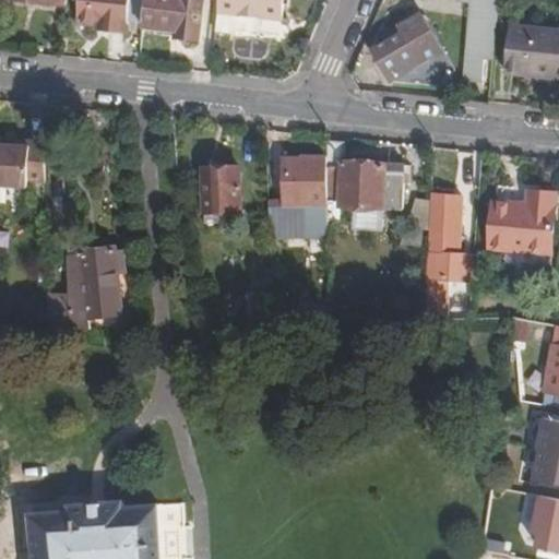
[(105,24),(104,33),(122,35),(123,25),(126,0),(78,0),(78,7),(84,9),(83,22),(92,23),(105,24)]
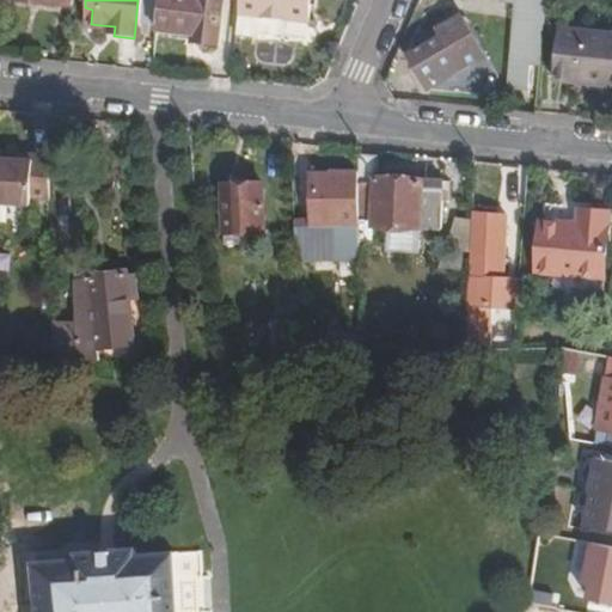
[(138,0),(135,28),(154,30),(157,0),(138,0)]
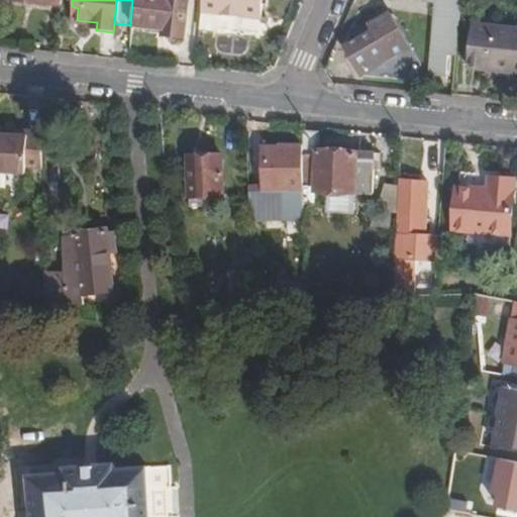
[(132,0),(130,25),(130,26),(147,28),(164,30),(164,36),(182,38),(185,0),(132,0)]
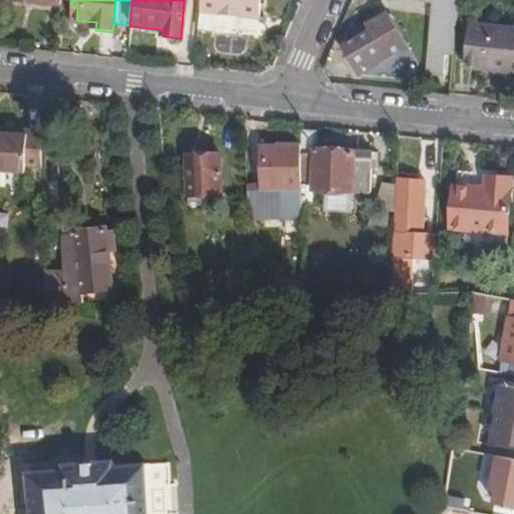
[(216,13),(238,15),(256,17),(258,0),(198,0),(197,10),(216,13)]
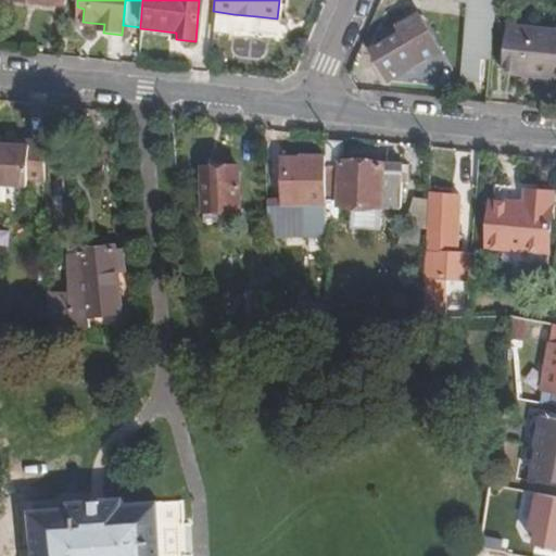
[(468,2),(463,55),(459,79),(478,81),(480,58),(490,59),(495,15),(496,0),(454,0),(455,1),(468,2)]
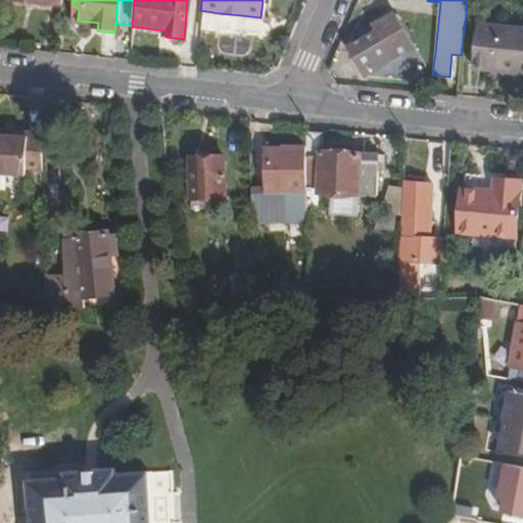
[(476,15),(477,0),(467,0),(466,14),(476,15)]
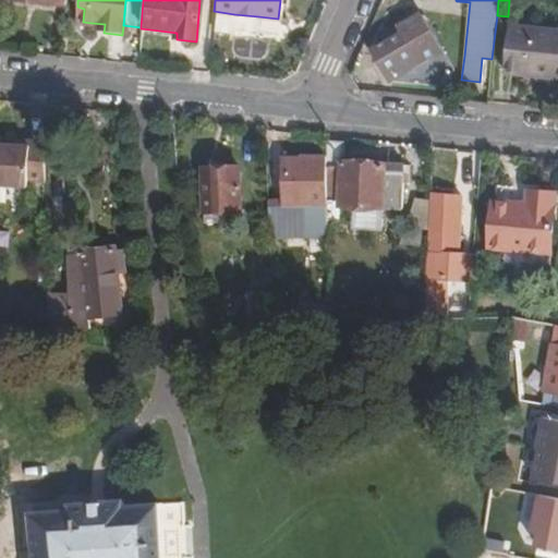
[(257,33),(258,16),(234,14),(214,11),(211,32),(232,34),(233,31),(257,33)]
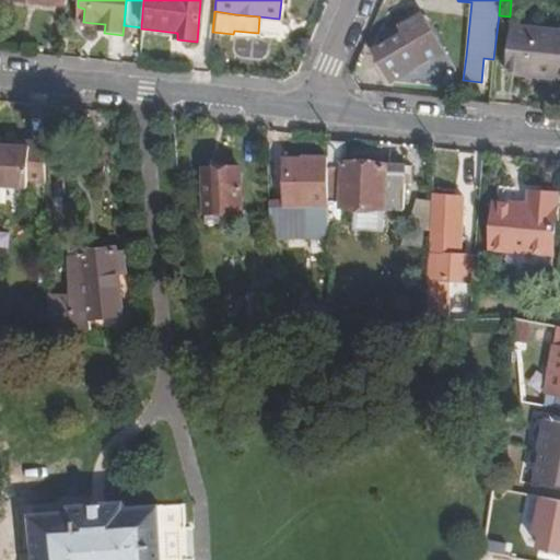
[(399,27),(423,15),(421,11),(398,24),(399,27)]
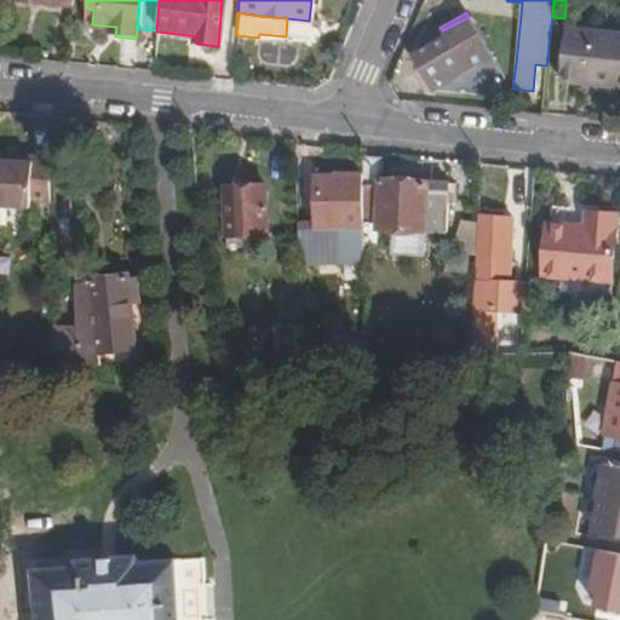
[(492,56),(469,17),(442,30),(447,38),(430,46),(413,56),(432,90),(492,56)]
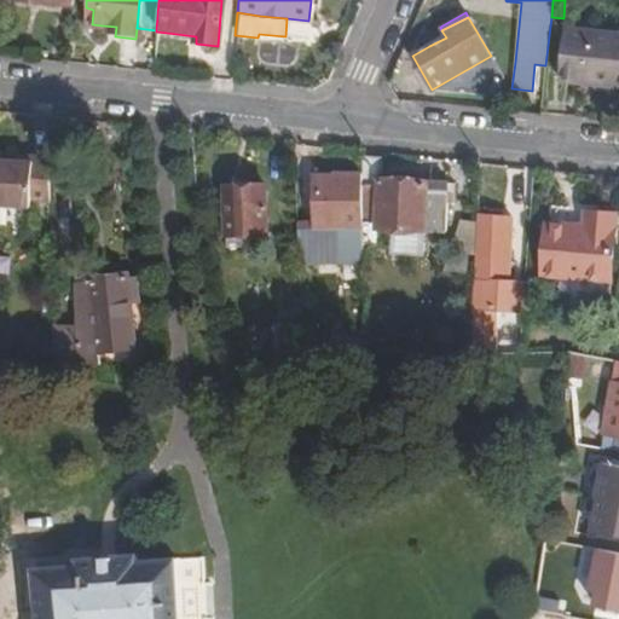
[(102,36),(115,36),(116,27),(102,25),(102,36)]
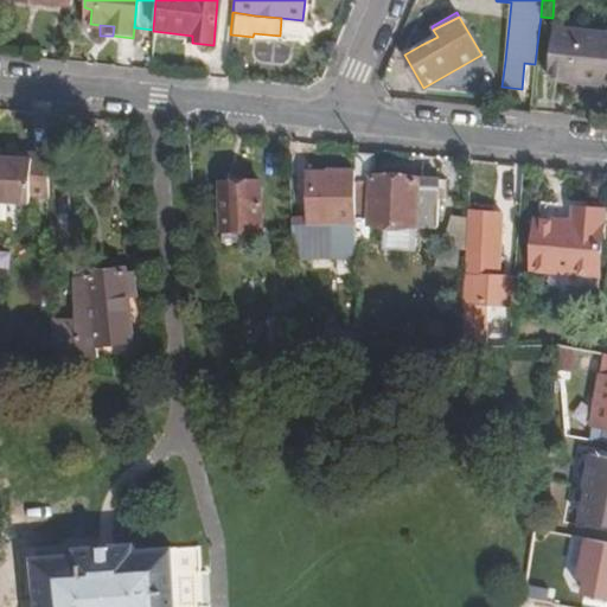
[(606,33),(554,29),(549,80),(606,84),(606,33)]
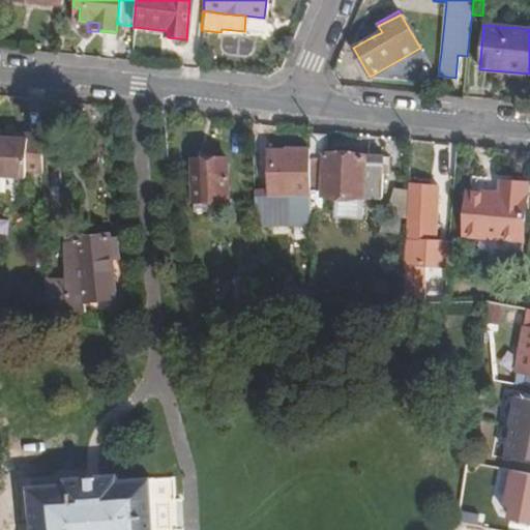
[(382,32),(378,26),(364,33),(367,39),(382,32)]
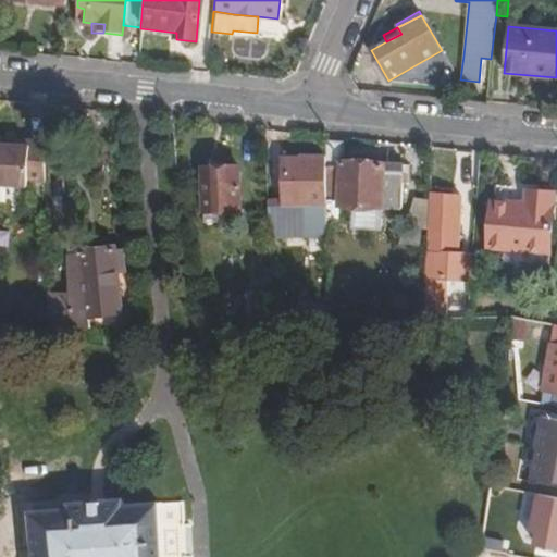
[(176,33),(159,31),(158,37),(176,39),(176,33)]
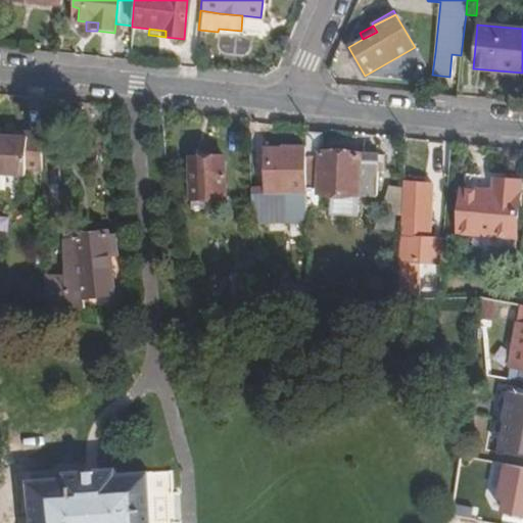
[(0,172),(3,173),(28,172),(28,167),(43,168),(43,130),(28,131),(28,135),(5,136),(0,136),(0,172)]
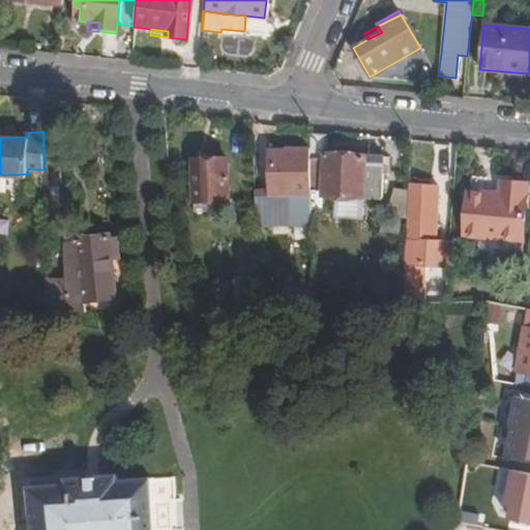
[(310,148),(310,189),(323,189),(323,197),(382,199),(383,157),(325,154),(325,134),(310,133),(310,148)]
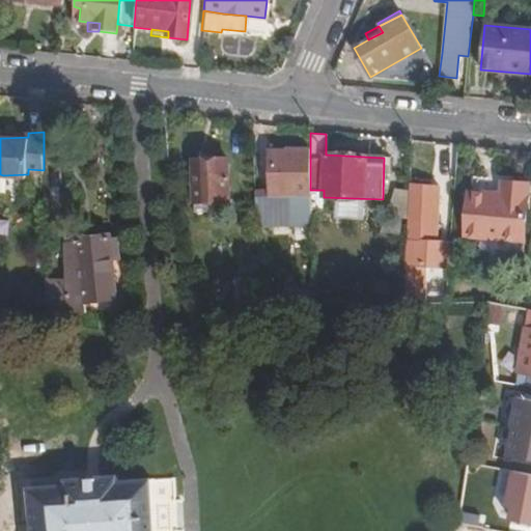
[(310,190),(310,148),(289,148),(288,151),(270,151),(270,198),(261,198),(262,227),(310,226),(310,190)]
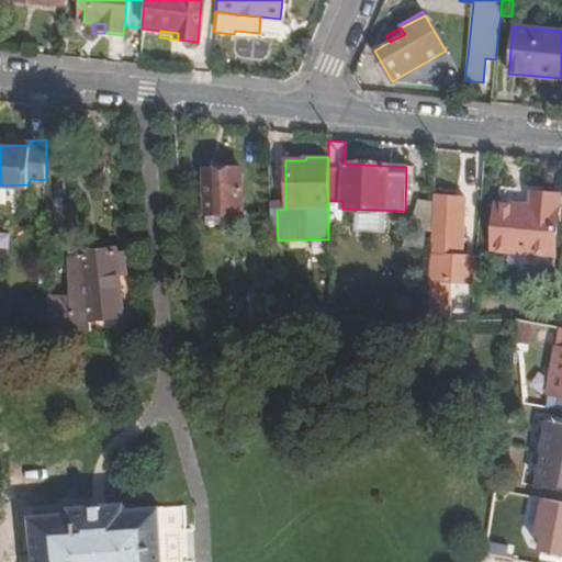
[(240,212),(239,168),(204,169),(205,213),(240,212)]
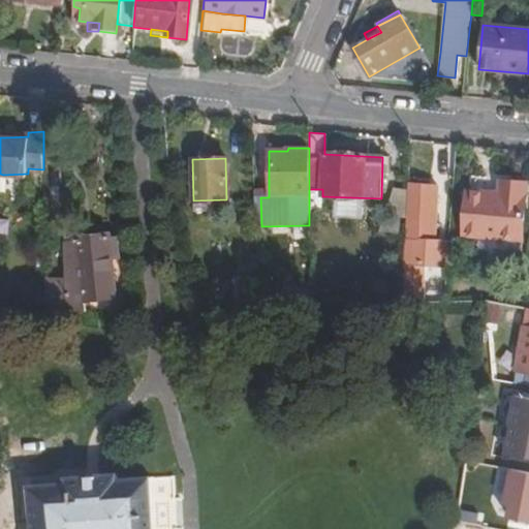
[(472,236),(523,240),(526,182),(499,180),(498,192),(468,190),(464,235),(472,236)]
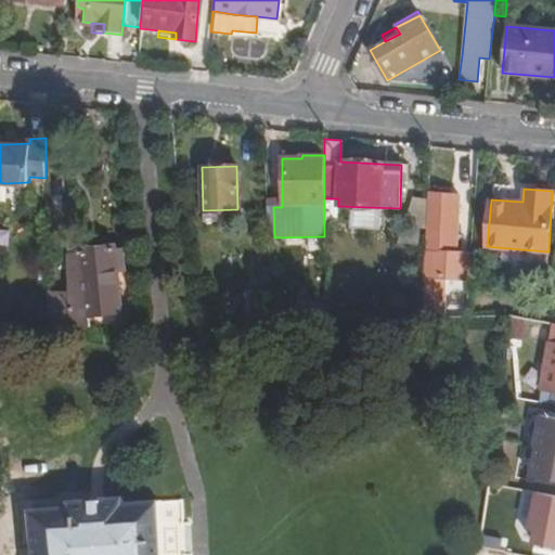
[(446,253),(447,230),(448,196),(430,196),(428,252),(424,252),(423,274),(470,278),(472,254),(454,253),(446,253)]
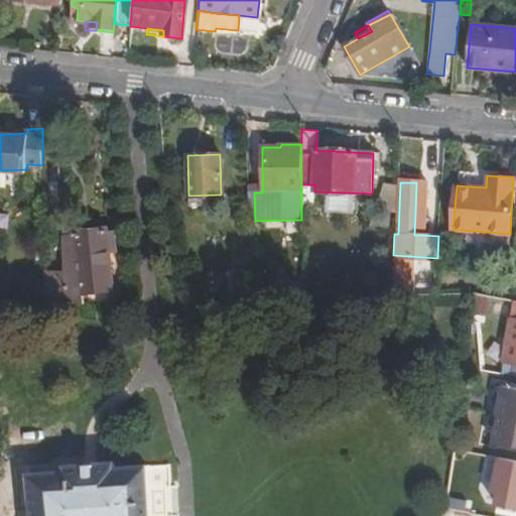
[(414,235),(422,235),(422,215),(415,214),(414,235)]
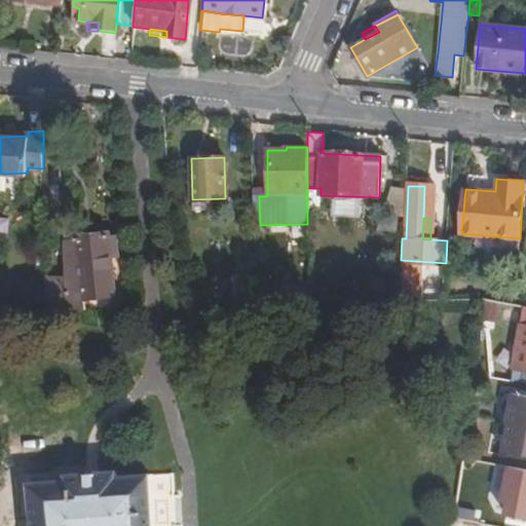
[(83,297),(112,295),(111,257),(117,257),(115,233),(106,234),(105,232),(76,234),(76,236),(64,236),(67,274),(45,274),(45,309),(84,308),(83,297)]
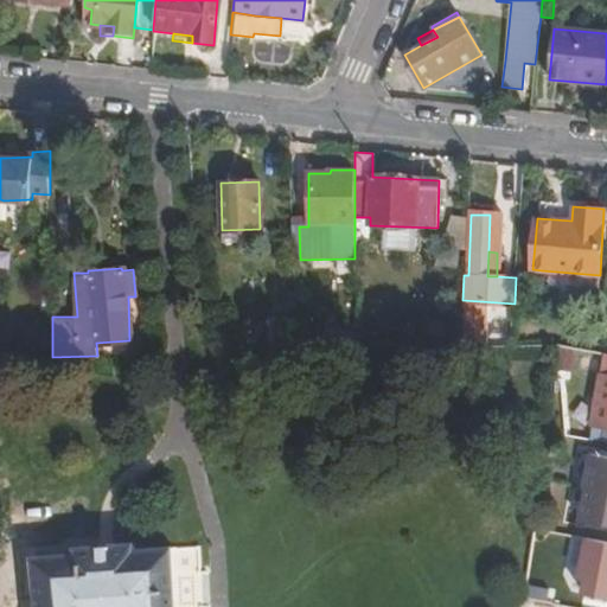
[(267,320),(267,351),(289,351),(289,320),(267,320)]
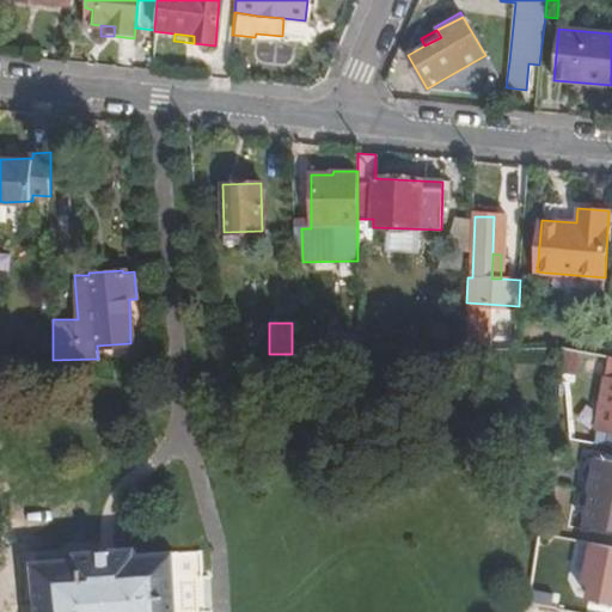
[(142,342),(130,343),(132,359),(144,357),(142,342)]
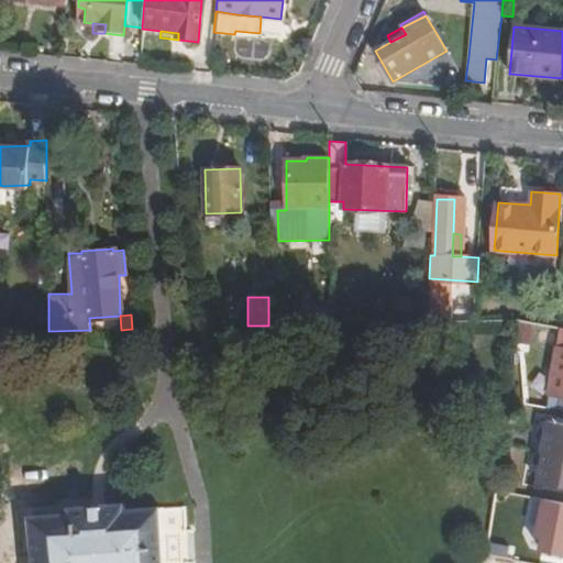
[(562,327),(561,327),(522,320),(516,320),(517,343),(559,351),(550,392),(562,394),(562,327)]
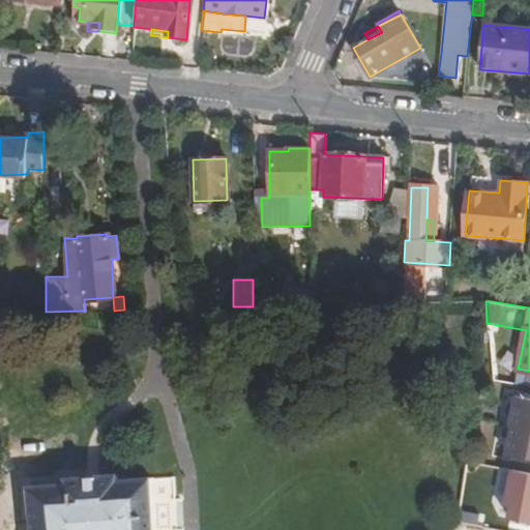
[(529,460),(529,400),(514,398),(518,383),(499,379),(496,395),(513,399),(510,416),(505,415),(503,429),(506,436),(525,440),(522,459),(529,460)]
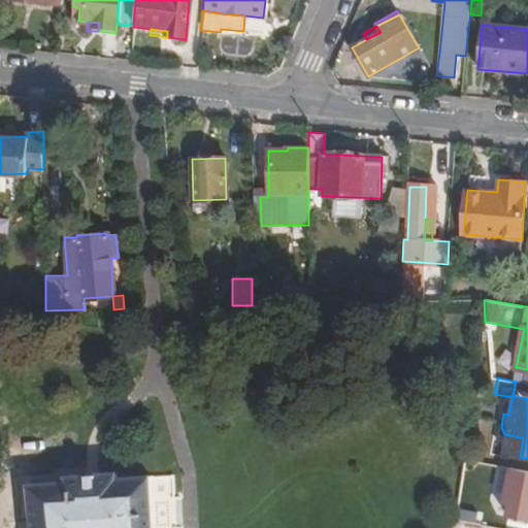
[(506,520),(527,522),(527,471),(512,470),(506,520)]
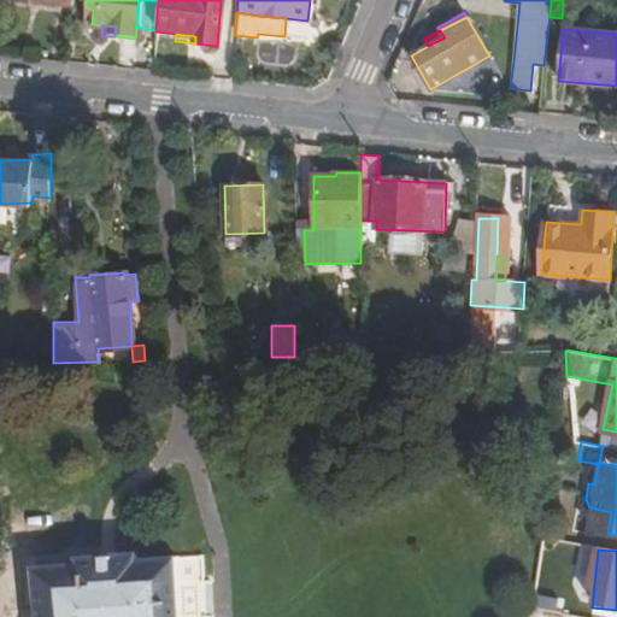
[(177,616),(174,558),(140,560),(139,553),(80,557),(80,565),(35,568),(39,616),(177,616)]
